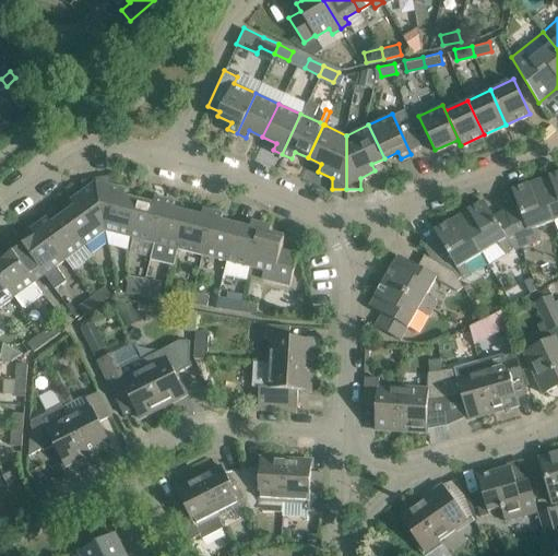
[(549,177),(539,180),(554,219),(557,229),(557,169),(548,174),(549,177)]
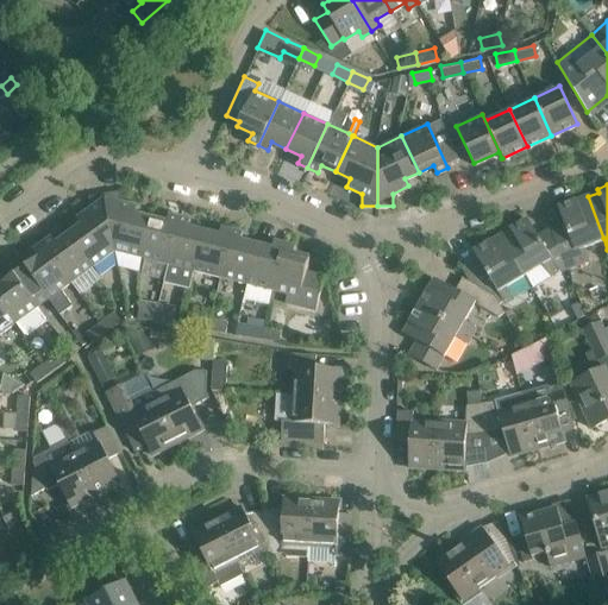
[(114,249),(140,256),(150,216),(135,213),(137,205),(120,201),(118,189),(104,191),(114,249)]
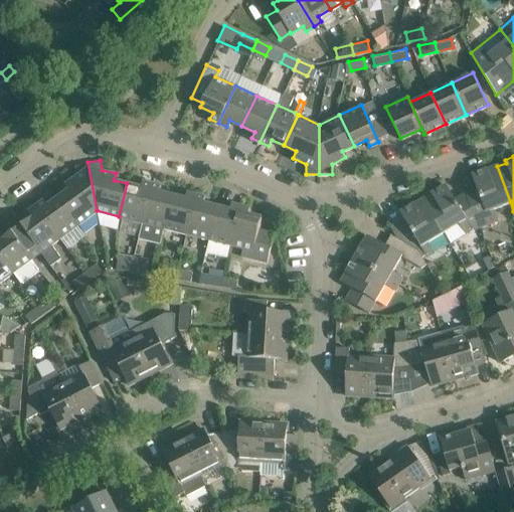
[(69,189),(58,197),(77,224),(97,210),(88,162),(74,165),(76,175),(65,183),(69,189)]
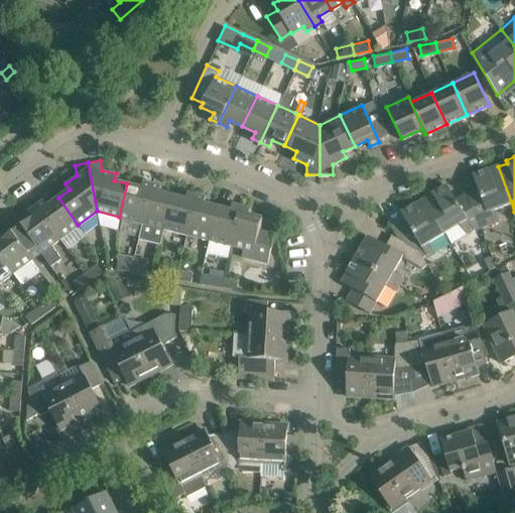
[(466,191),(479,227),(498,220),(494,209),(511,202),(498,166),(489,170),(488,167),(472,173),(477,186),(466,191)]
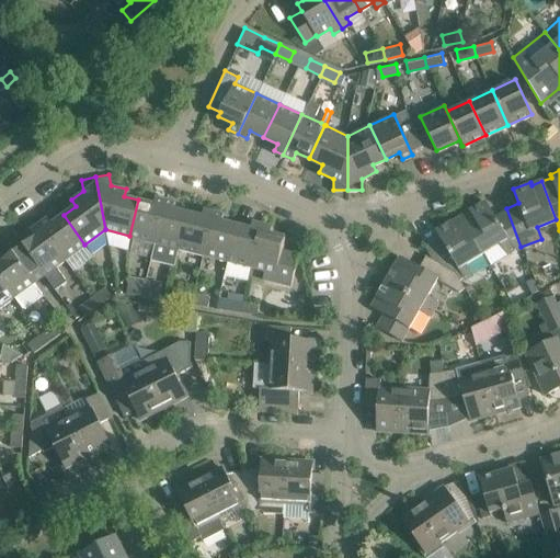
[(129,236),(153,242),(164,198),(155,196),(153,203),(138,200),(129,236)]
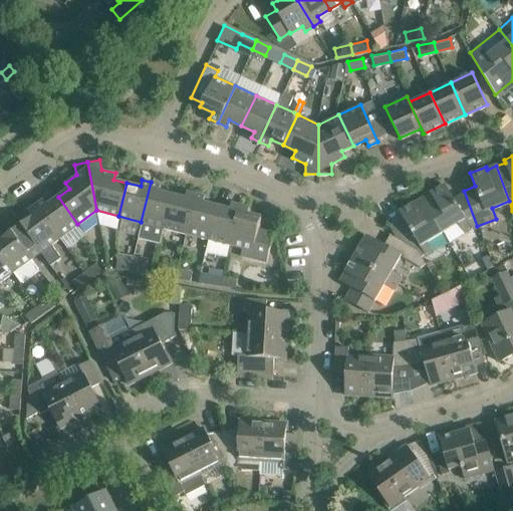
[(163,227),(172,194),(159,191),(160,184),(151,182),(141,222),(137,237),(138,237),(140,232),(150,235),(149,239),(159,242),(163,227)]
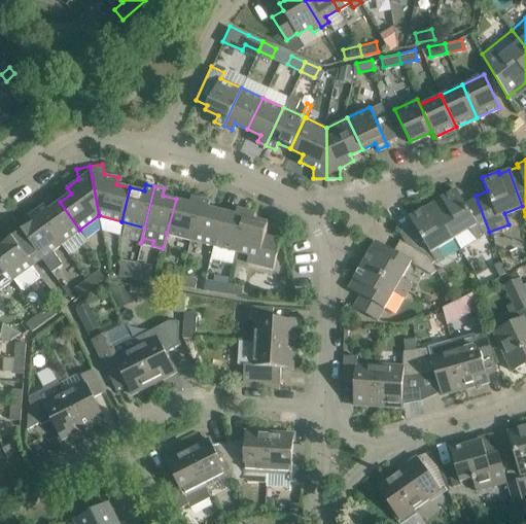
[(480,235),(489,232),(476,196),(464,203),(455,187),(441,197),(442,199),(433,204),(453,237),(469,228),(476,238),(480,235)]
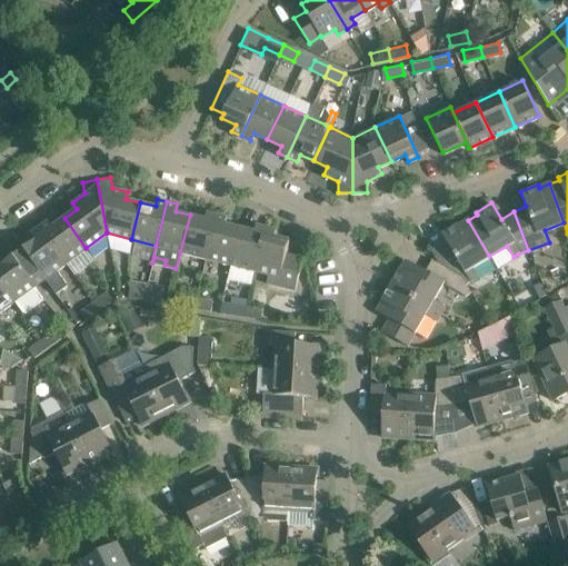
[(180,251),(205,258),(216,214),(206,211),(205,218),(190,215),(180,251)]
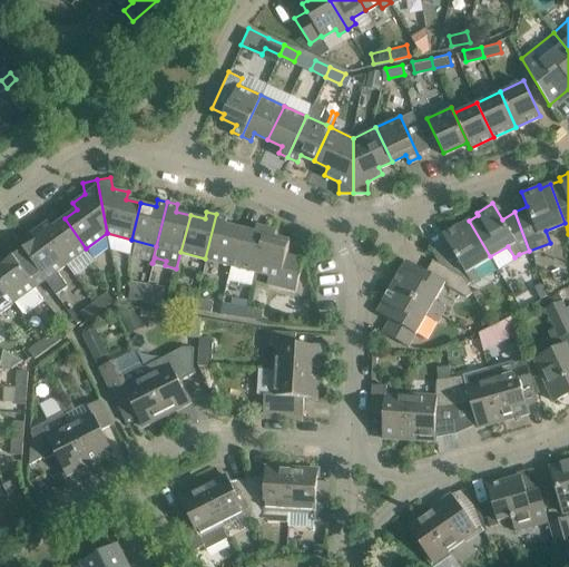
[(205,258),(229,264),(239,227),(225,224),(226,216),(216,214),(205,258)]
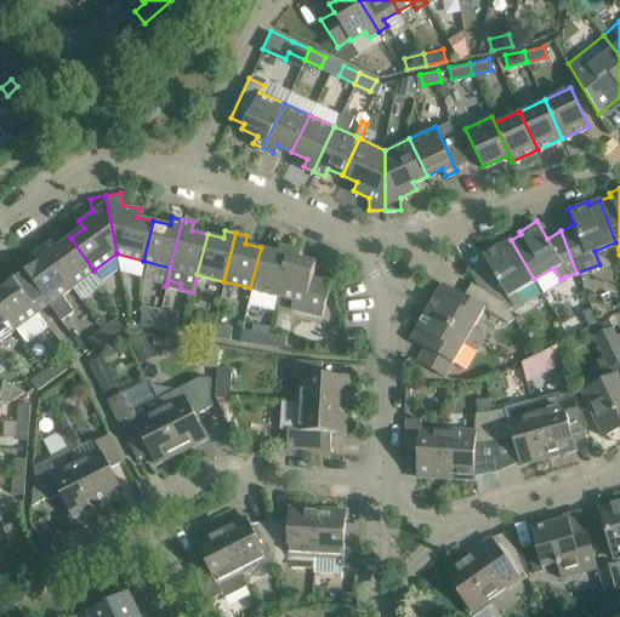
[(52,240),(43,246),(72,286),(94,270),(70,238),(57,246),(52,240)]
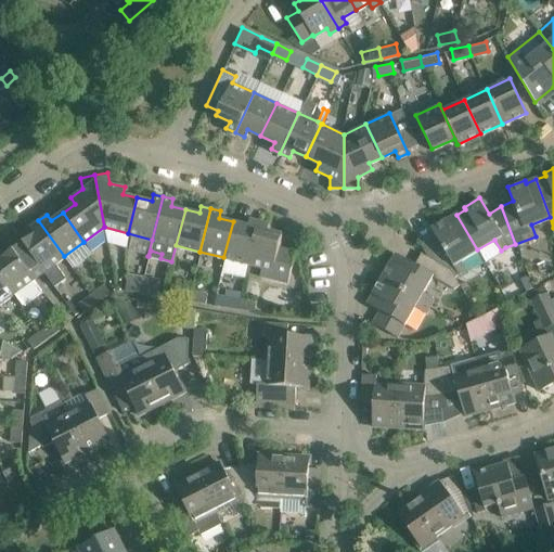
[(427,255),(443,265),(450,268),(454,276),(458,273),(460,276),(467,271),(461,259),(477,249),(456,215),(448,220),(446,217),(430,227),(435,234),(420,243),(427,255)]
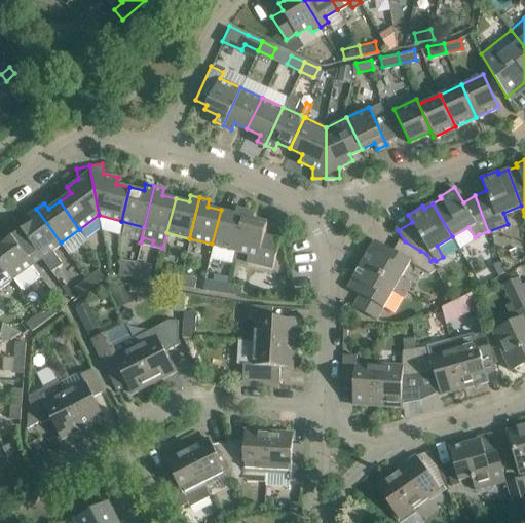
[(212,244),(234,250),(246,209),(236,207),(234,214),(221,210),(212,244)]
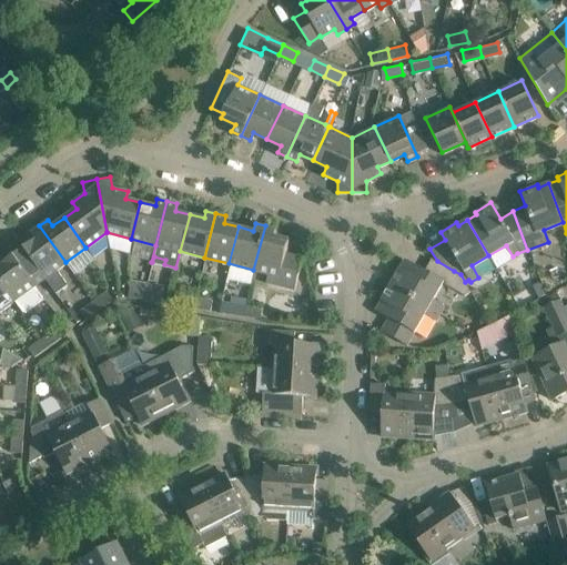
[(12,254),(34,285),(40,281),(44,278),(54,292),(67,283),(57,269),(66,262),(39,225),(31,232),(36,238),(22,248),(18,251),(12,254)]
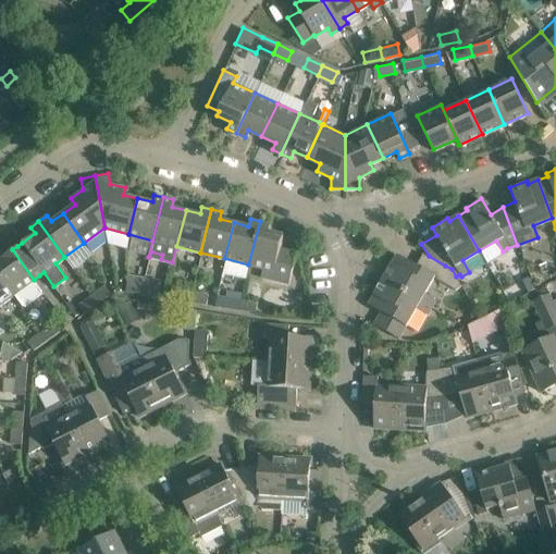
[(260,221),(248,265),(262,268),(260,275),(288,282),(296,251),(280,247),(283,235),(268,231),(270,223),(260,221)]
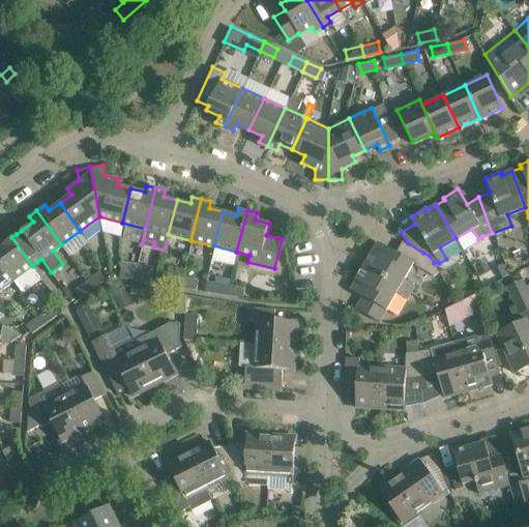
[(0,261),(12,280),(21,291),(39,276),(32,266),(11,237),(0,245),(0,261)]
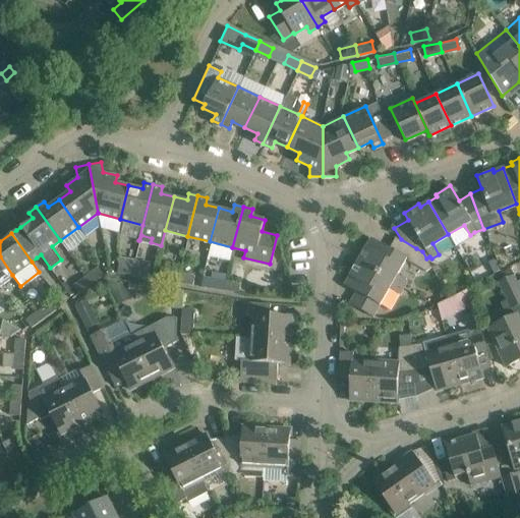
[(365,245),(357,260),(403,286),(407,279),(396,273),(406,256),(391,247),(373,237),(368,246),(365,245)]
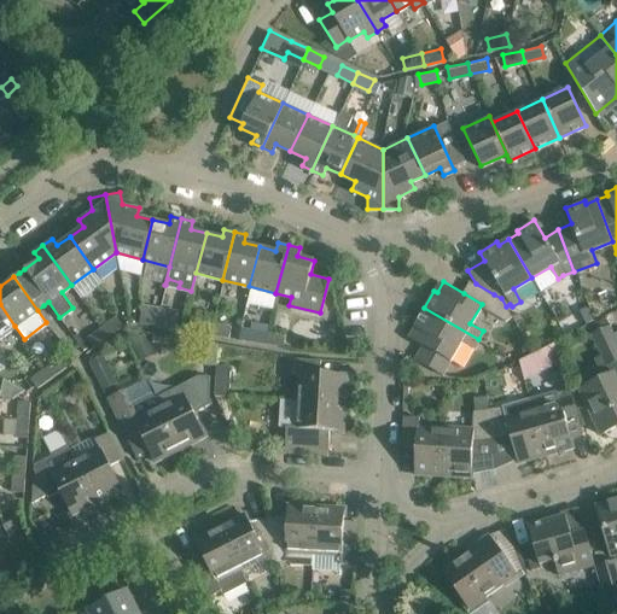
[(511,315),(506,307),(501,298),(494,294),(485,309),(504,320),(511,315)]
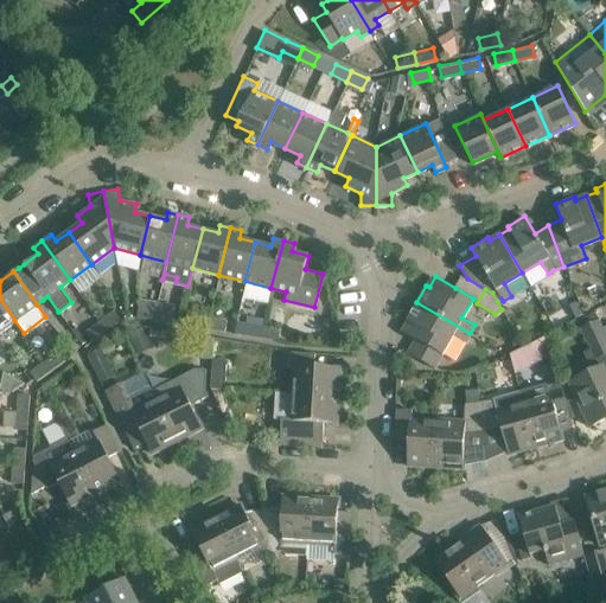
[(0,329),(14,320),(0,299),(0,329)]
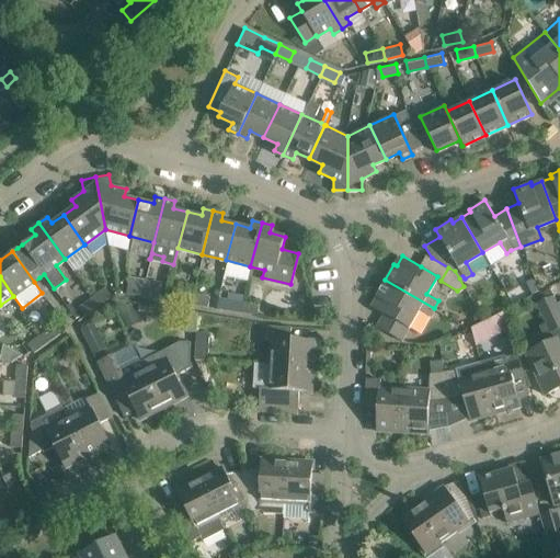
[(434,308),(385,280),(376,295),(378,297),(373,307),(384,312),(376,325),(395,336),(401,340),(419,309),(430,316),(434,308)]
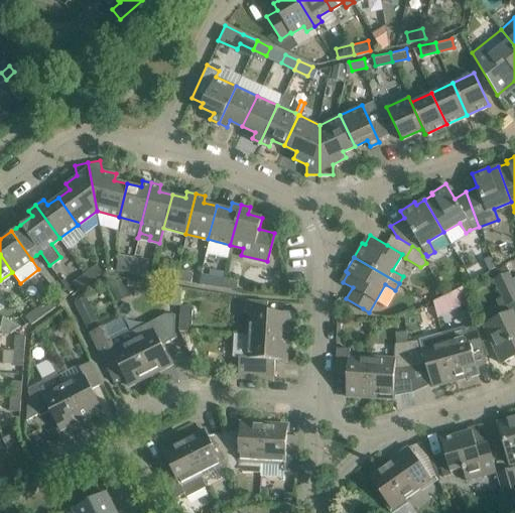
[(116,268),(130,271),(132,261),(117,259),(116,268)]
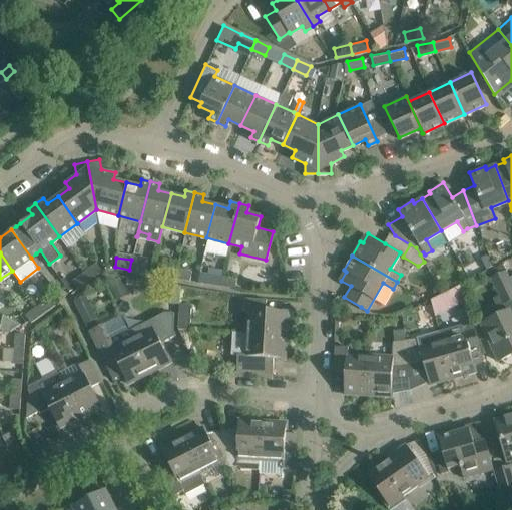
[(131,260),(129,270),(144,272),(145,262),(131,260)]
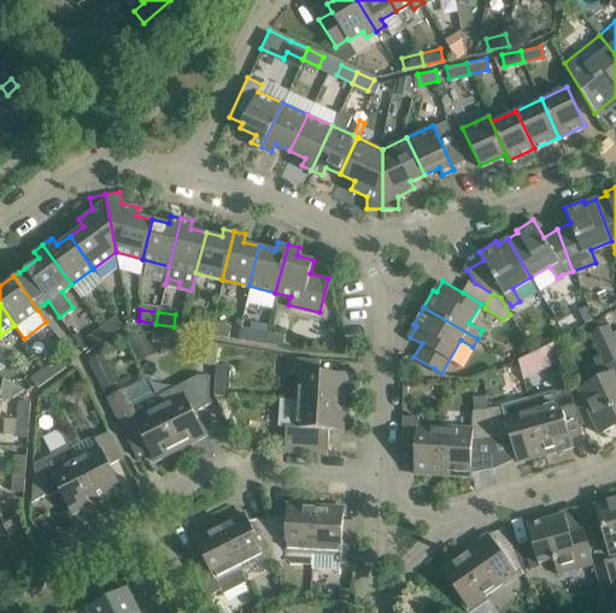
[(81,326),(71,313),(64,319),(72,332),(81,326)]
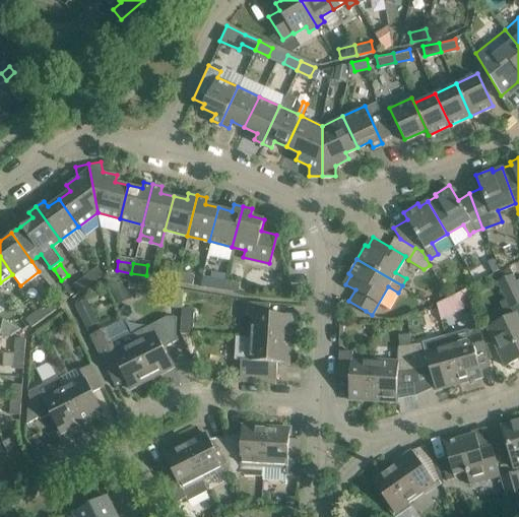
[(103,273),(96,265),(84,274),(90,282),(103,273)]
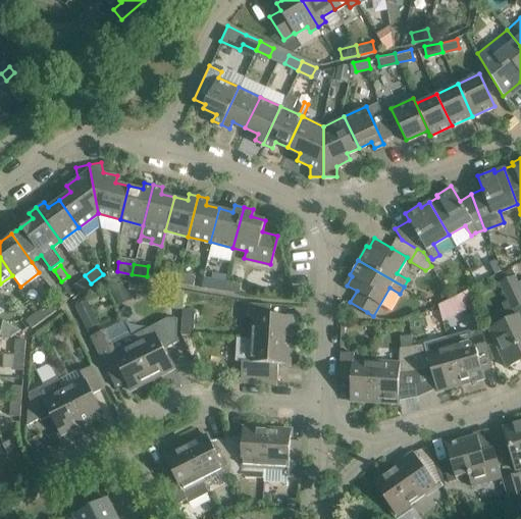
[(163,279),(177,281),(179,272),(164,269),(163,279)]
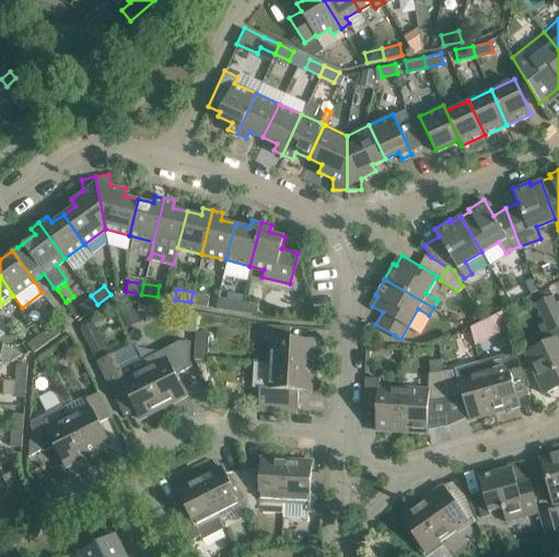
[(193,292),(190,302),(207,305),(208,294),(193,292)]
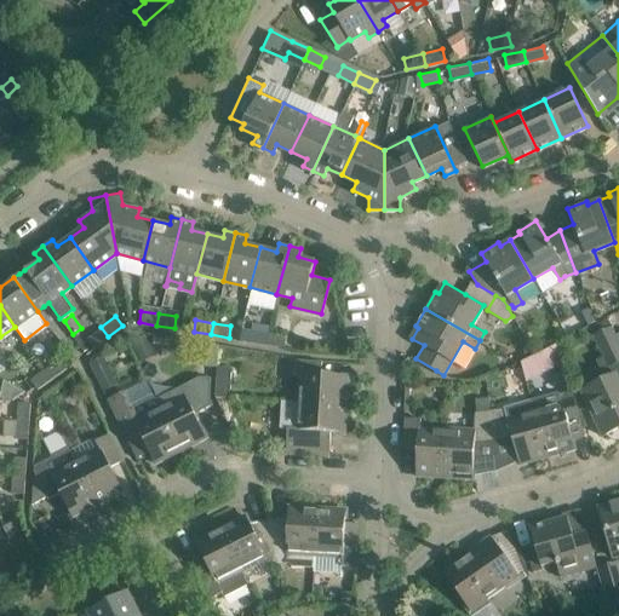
[(594,334),(612,375),(580,390),(601,433),(618,425),(618,344),(611,326),(594,334)]
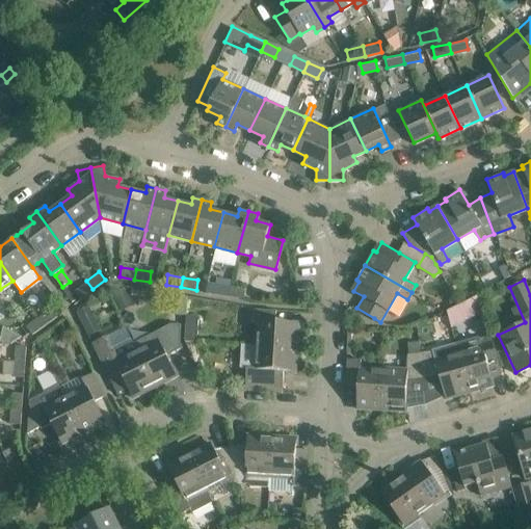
[(93,289),(86,281),(74,289),(80,298),(93,289)]
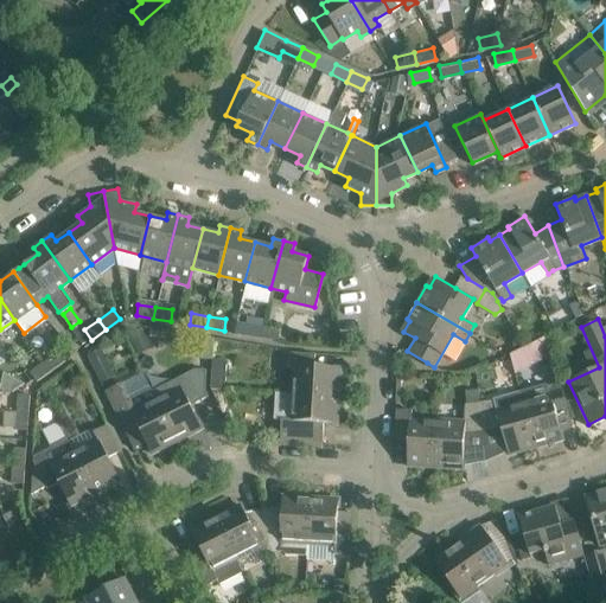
[(243,333),(260,337),(262,325),(244,322),(243,333)]
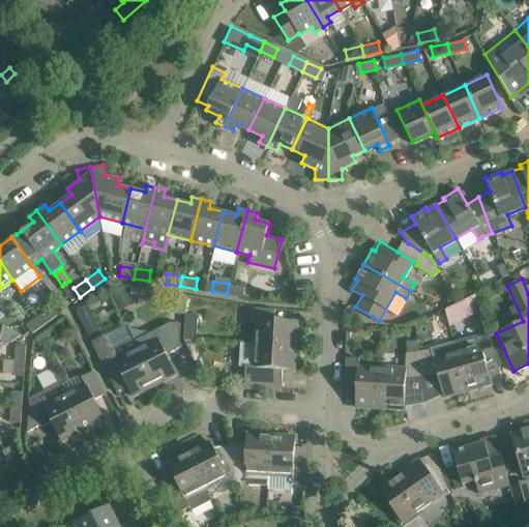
[(229,284),(227,294),(242,296),(244,286),(229,284)]
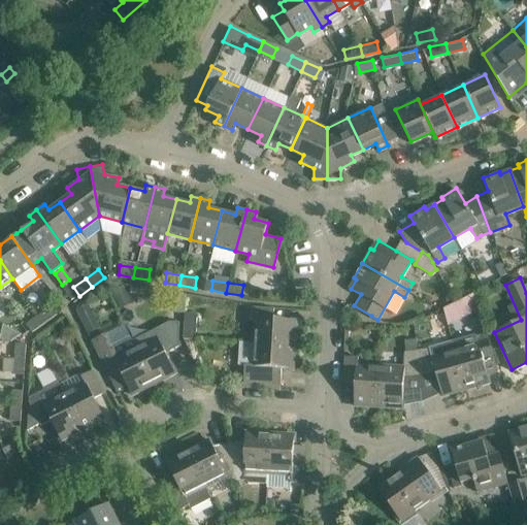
[(442,306),(445,317),(447,324),(478,307),(472,292),(455,300),(442,306)]
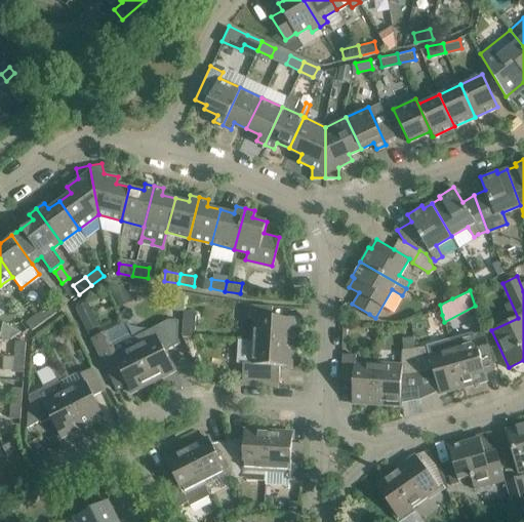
[(88,302),(77,307),(89,330),(101,325),(88,302)]
